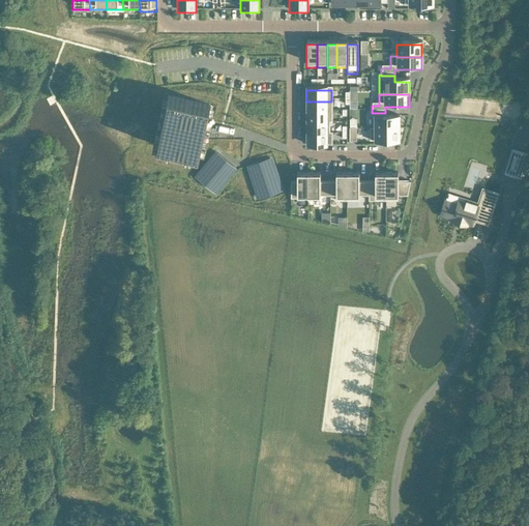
[(156,149),(199,159),(210,109),(168,99),(156,149)]
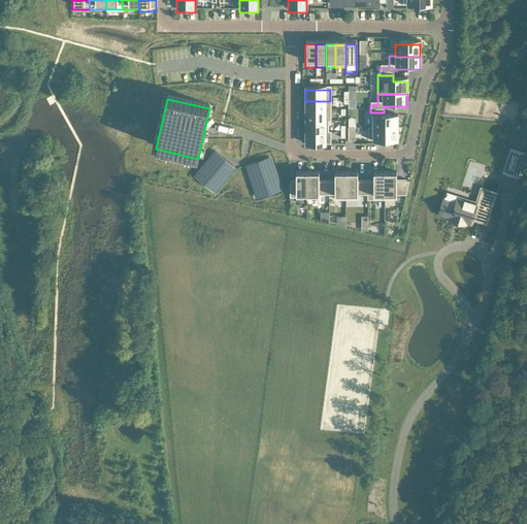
[(305,101),(305,112),(330,112),(330,101),(305,101)]
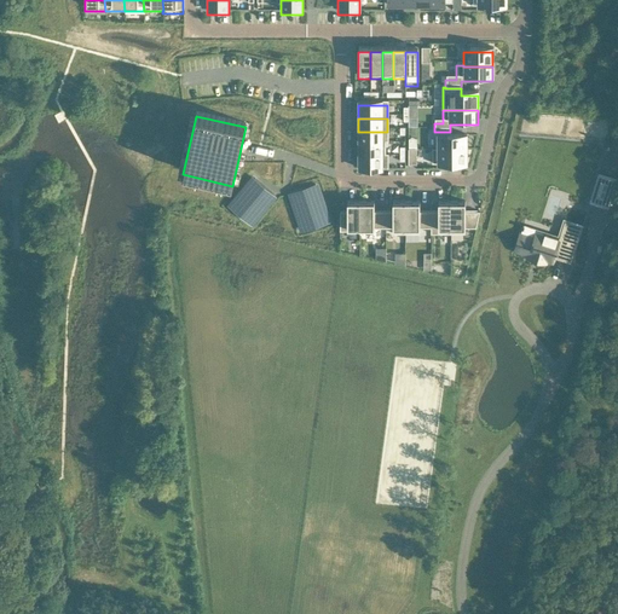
[(385,145),(385,146),(387,146),(387,132),(358,132),(358,145),(385,145)]
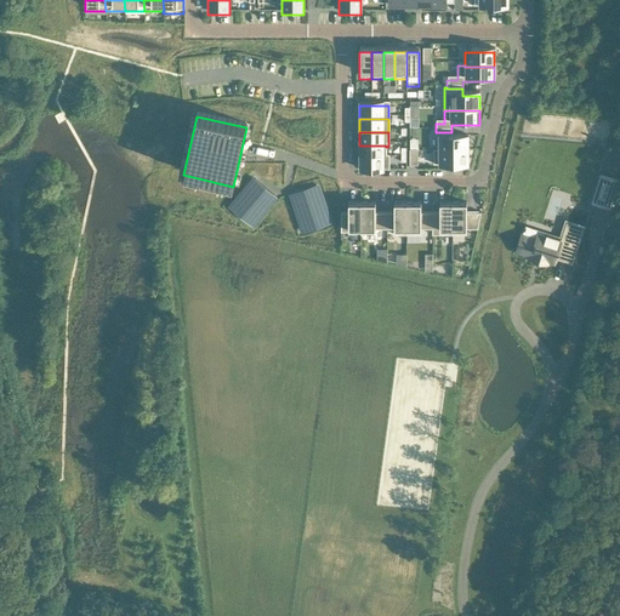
[(451,140),(451,132),(436,132),(436,140),(438,140),(438,153),(438,154),(467,154),(467,140),(451,140)]
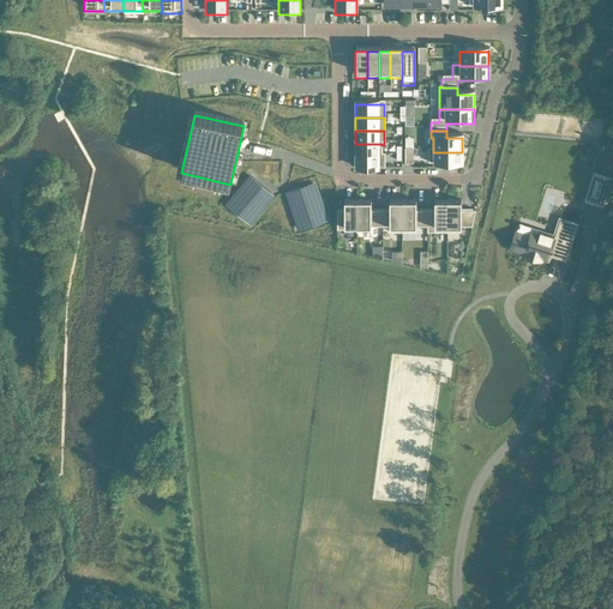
[(355,144),(355,157),(382,157),(382,145),(382,144),(355,144)]
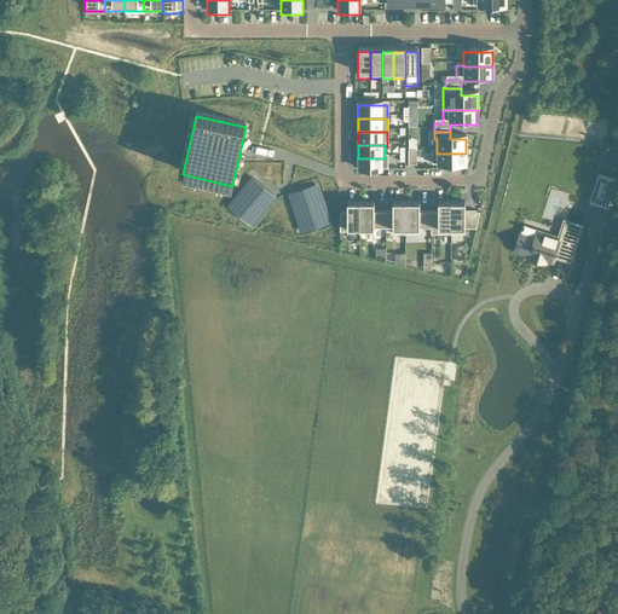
[(466,168),(466,154),(437,154),(437,152),(431,152),(431,168),(466,168)]
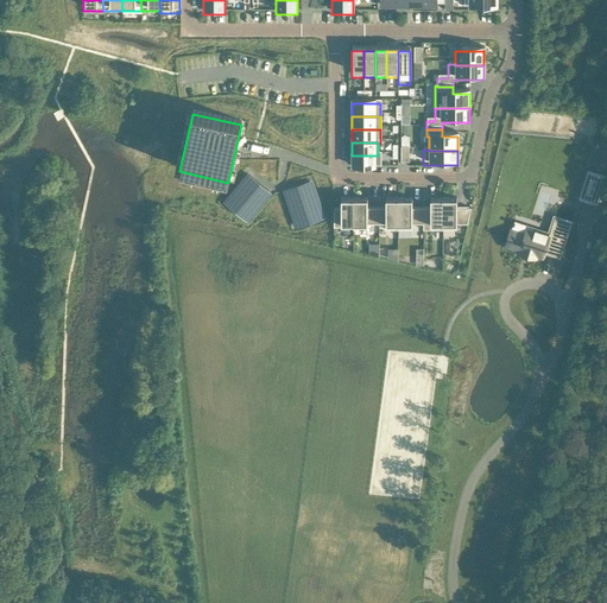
[(380,156),(378,156),(352,156),(352,170),(380,170),(380,156)]
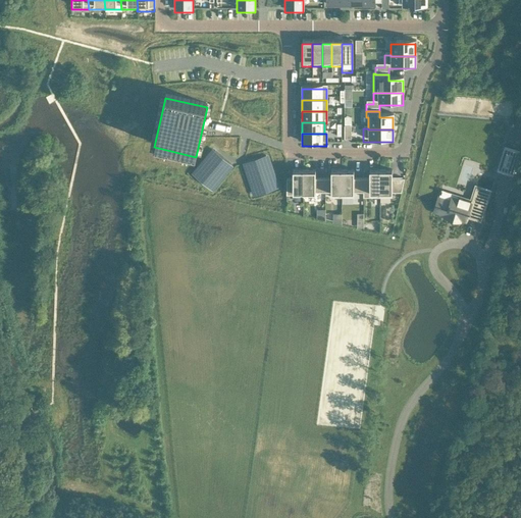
[(504,150),(497,174),(512,178),(513,176),(515,177),(517,173),(514,172),(520,155),(504,150)]
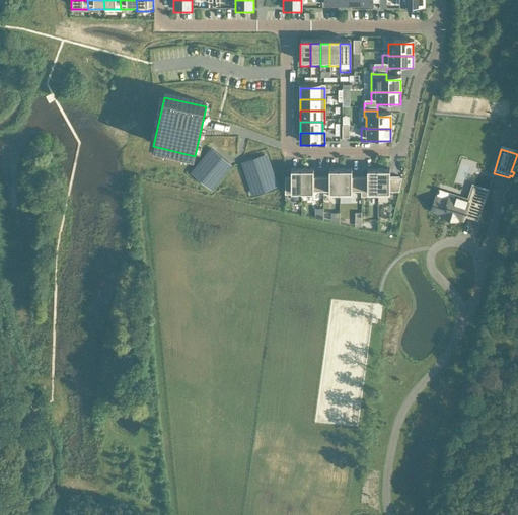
[(192,177),(209,192),(229,167),(213,153),(192,177)]
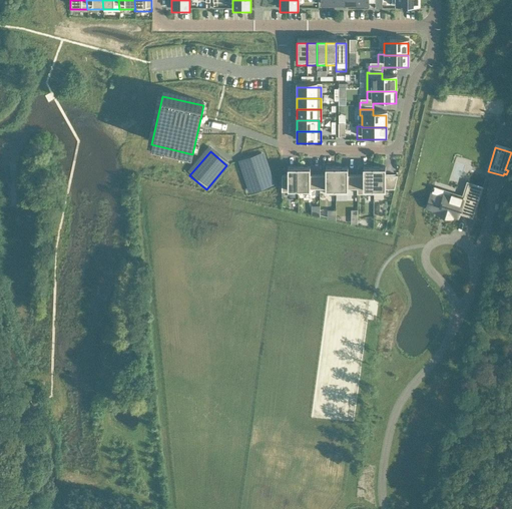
[(250,195),(271,188),(261,156),(240,163),(250,195)]
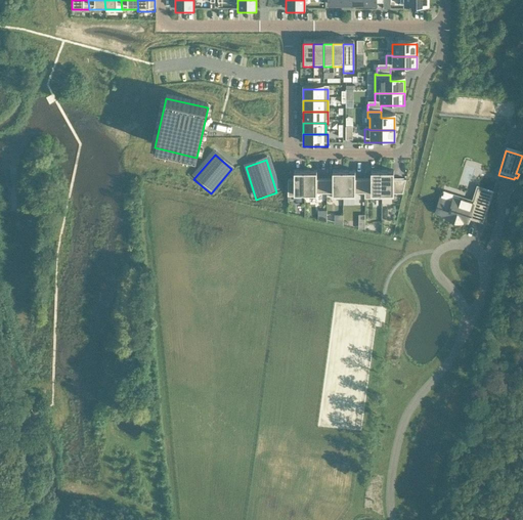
[(287,200),(304,200),(304,174),(299,174),(294,174),(294,183),(288,183),(287,183),(287,200)]
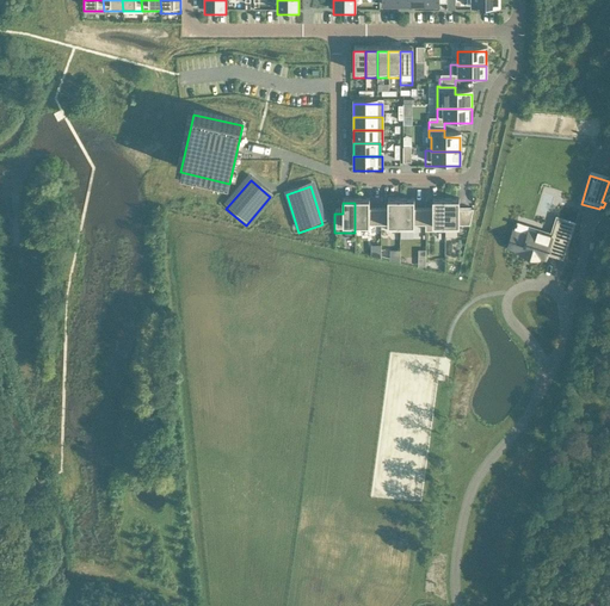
[(369,203),(355,203),(355,233),(369,233),(369,229),(380,229),(380,214),(369,214),(369,203)]
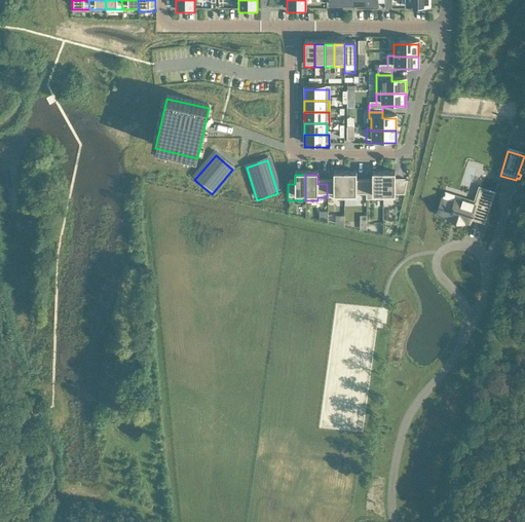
[(343,202),(343,175),(333,175),(333,184),(327,184),(327,197),(333,197),(333,202),(343,202)]
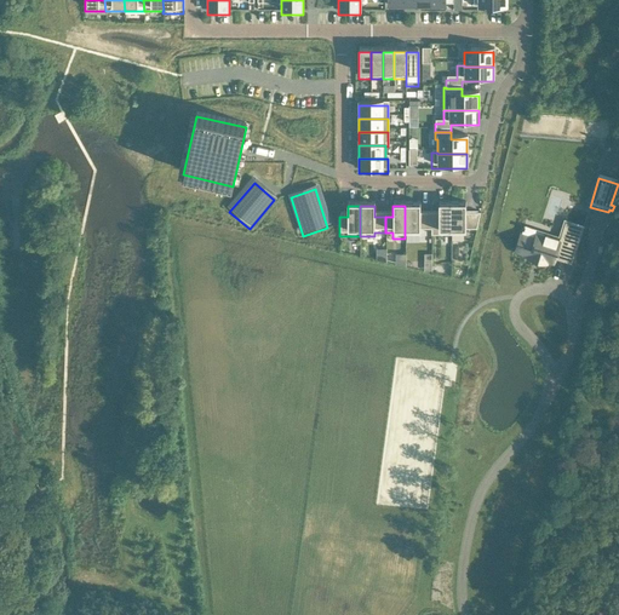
[(419,206),(405,206),(405,239),(419,239),(419,233),(430,233),(431,233),(431,226),(431,217),(419,217),(419,206)]
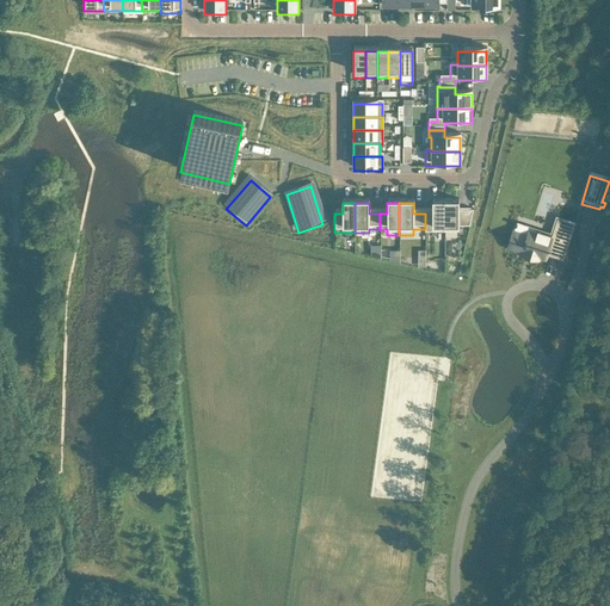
[(424,235),(444,235),(444,203),(432,203),(432,214),(425,214),(425,223),(425,229),(424,229),(424,235)]
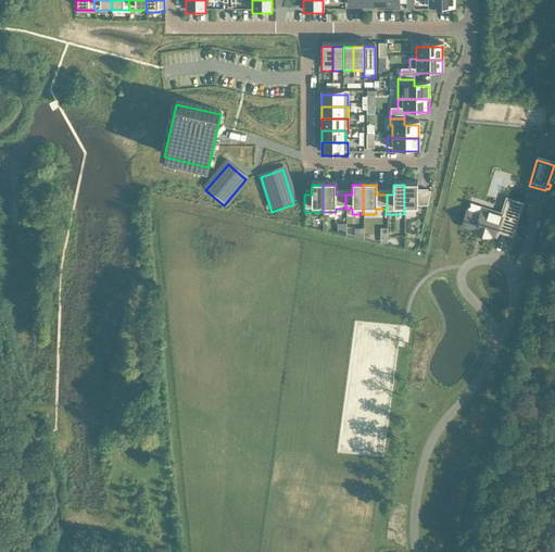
[(417,185),(404,185),(404,214),(417,214),(417,209),(426,209),(427,209),(430,195),(428,195),(417,195),(417,185)]
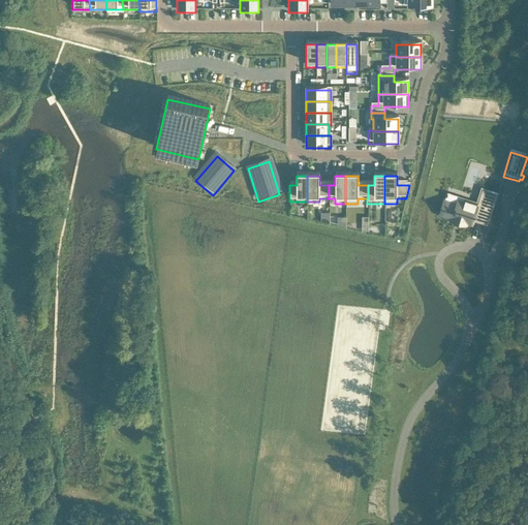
[(441,213),(440,217),(444,219),(451,221),(451,223),(465,227),(466,225),(470,226),(470,227),(471,226),(472,223),(488,227),(487,228),(488,228),(494,208),(495,208),(497,201),(496,201),(498,196),(497,196),(482,191),(476,206),(458,199),(456,207),(444,203),(443,208),(442,207),(441,213)]
